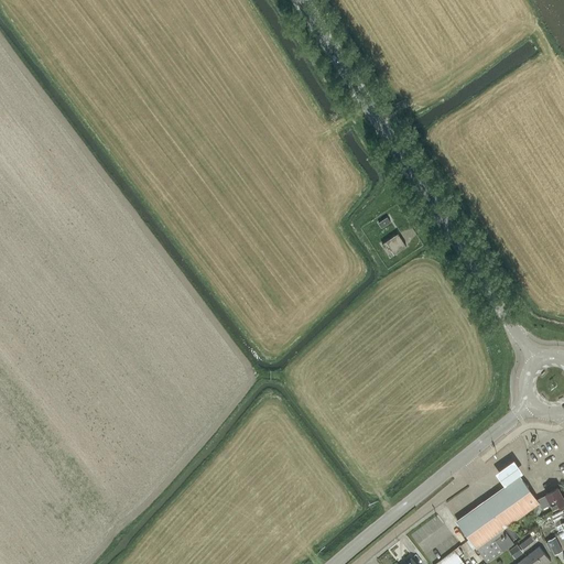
[(379,223),(382,228),(391,221),(388,217),(379,223)]
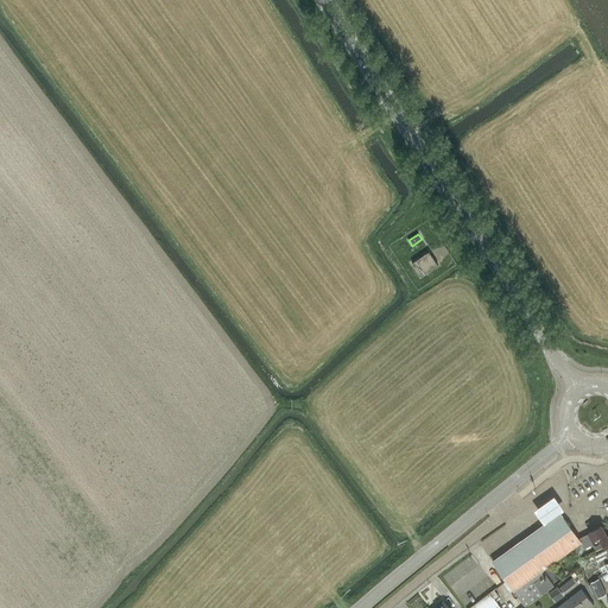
[(412,263),(420,277),(438,265),(430,252),(412,263)]
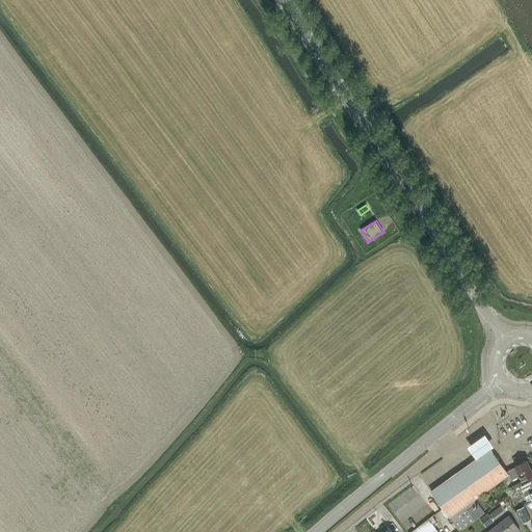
[(476,451),(494,439),(485,426),(468,439),(476,451)]
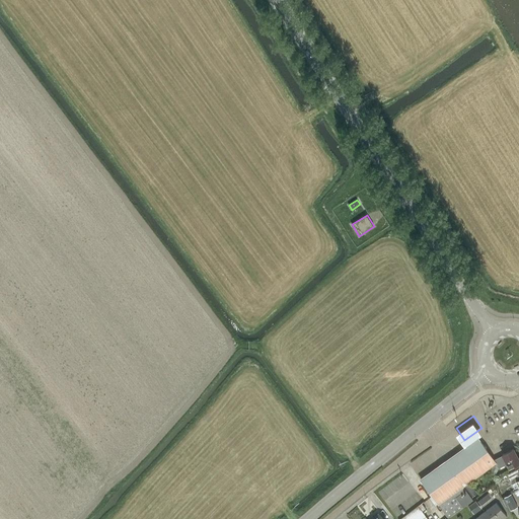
[(496,473),(499,468),(507,463),(510,467),(514,465),(518,463),(518,462),(518,458),(514,448),(503,454),(503,455),(494,460),(478,438),(421,479),(439,504),(448,517),(473,500),(463,487),(493,465),(490,472),(491,474),(493,474),(496,473)]
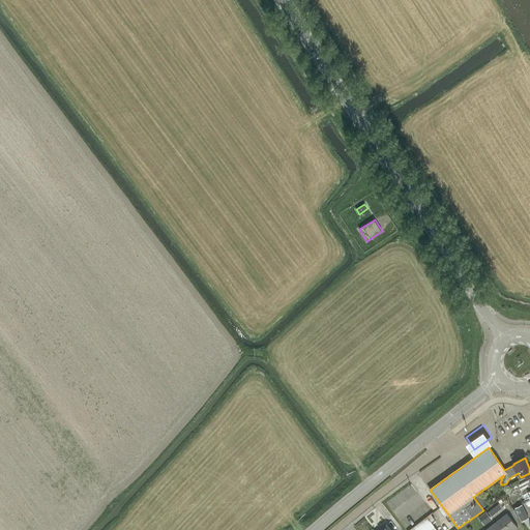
[(529,477),(527,479),(519,484),(521,490),(529,484),(529,490),(528,492),(528,493),(523,495),(526,501),(529,498),(529,477)]
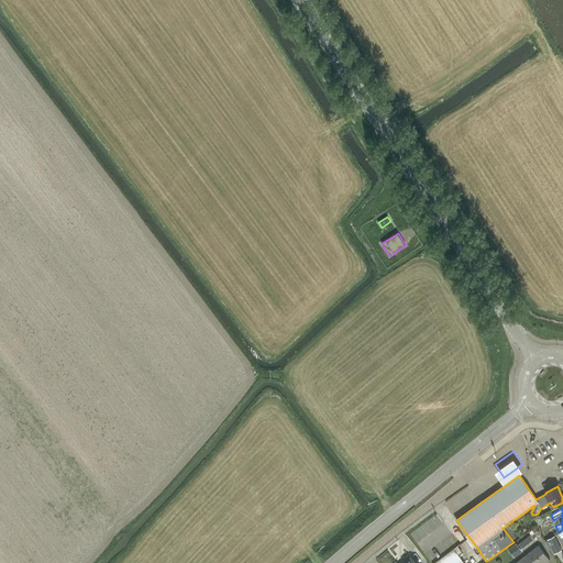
[(512,539),(518,534),(510,523),(504,528),(512,539)]
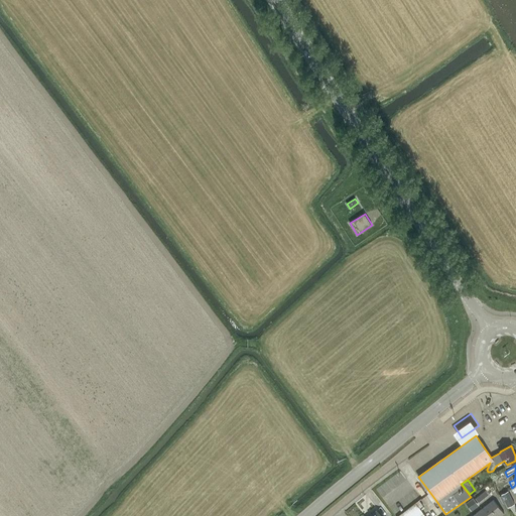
[(514,504),(508,491),(501,494),(508,507),(514,504)]
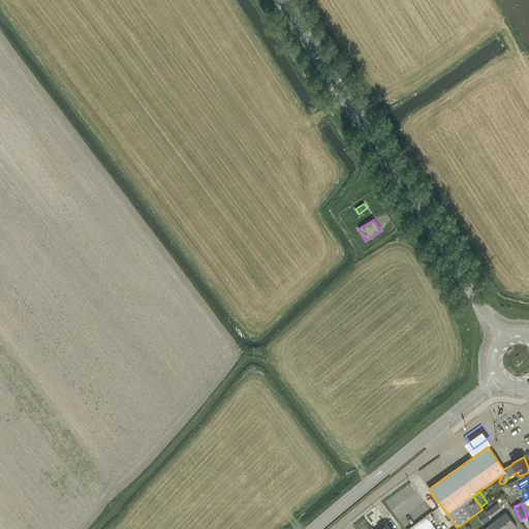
[(486,510),(477,516),(484,524),(491,518),(486,510)]
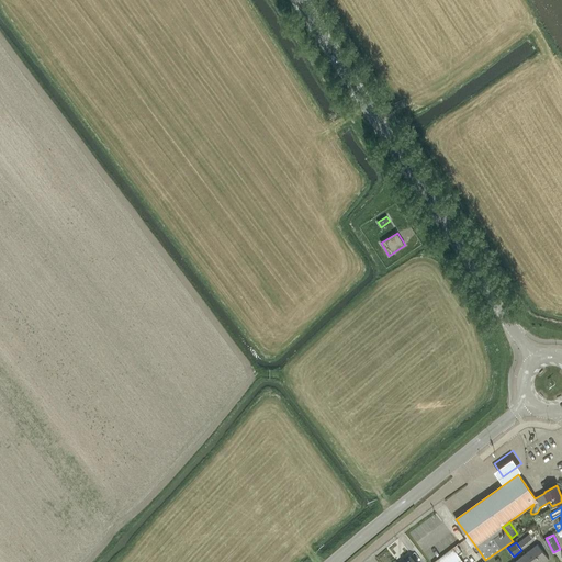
[(541,561),(544,561),(549,559),(538,543),(525,553),(531,561),(540,561),(541,561)]
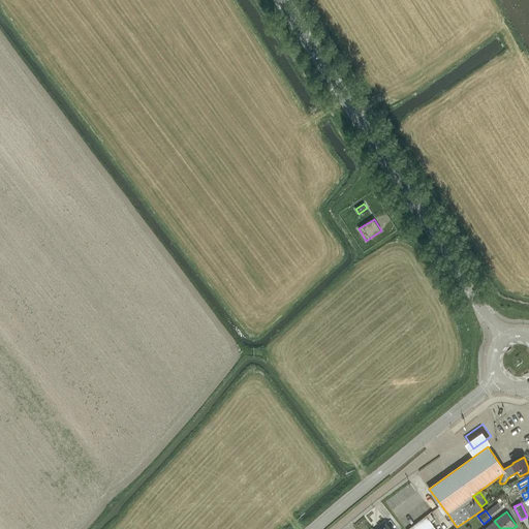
[(436,528),(426,515),(407,528),(436,528)]
